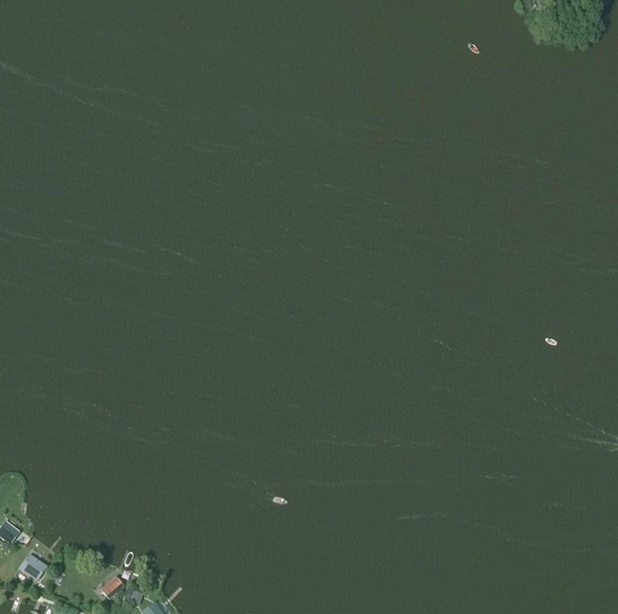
[(12,539),(18,532),(5,521),(0,527),(0,534),(5,539),(7,536),(12,539)]
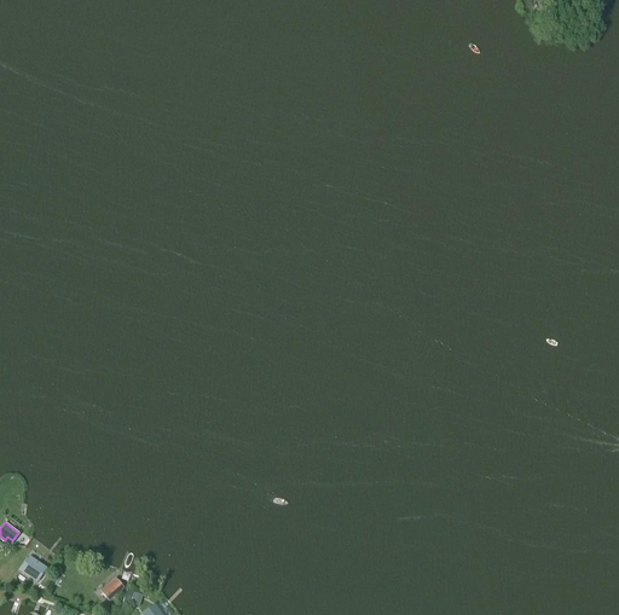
[(38,580),(46,567),(29,555),(21,568),(38,580)]
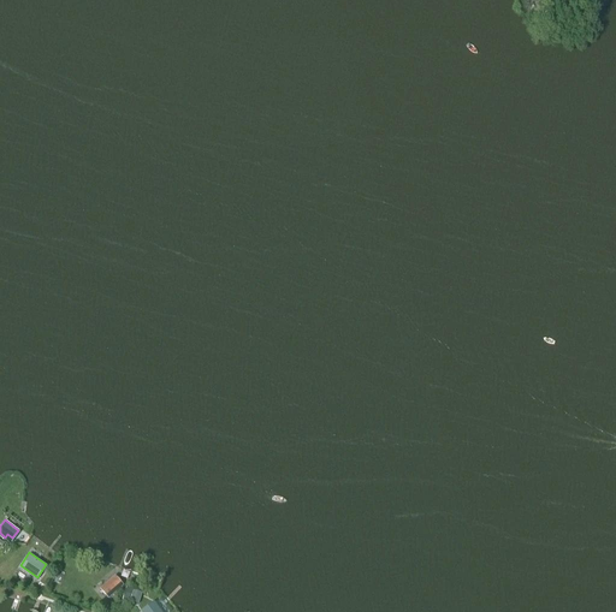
[(108,595),(123,583),(114,574),(101,587),(108,595)]
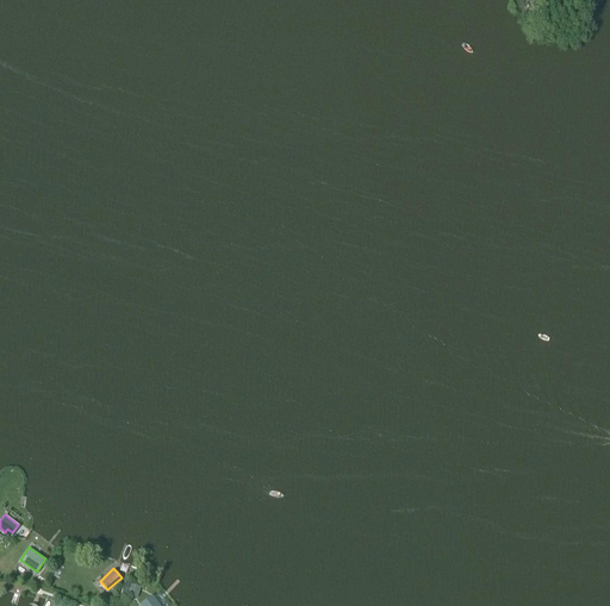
[(132,580),(125,579),(120,591),(129,593),(132,580)]
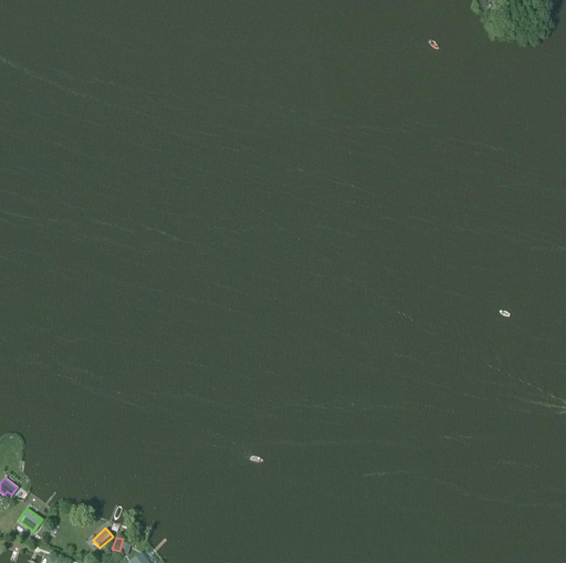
[(126,553),(130,542),(123,540),(119,551),(126,553)]
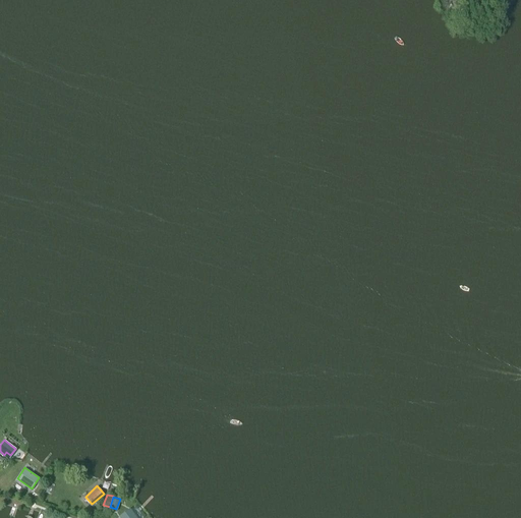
[(121,517),(136,517),(129,509),(120,516),(121,517)]
